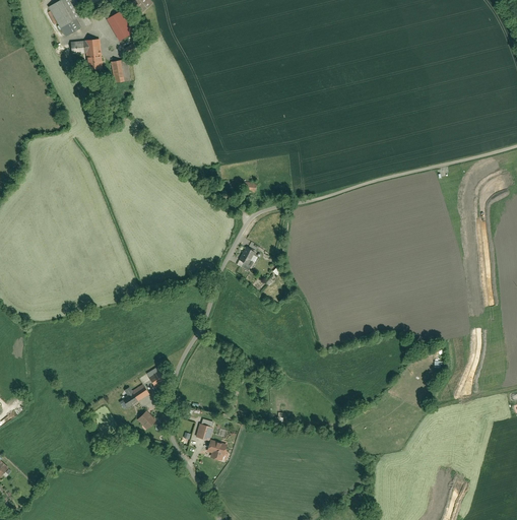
[(88,22),(75,0),(60,0),(48,7),(65,37),(88,22)]
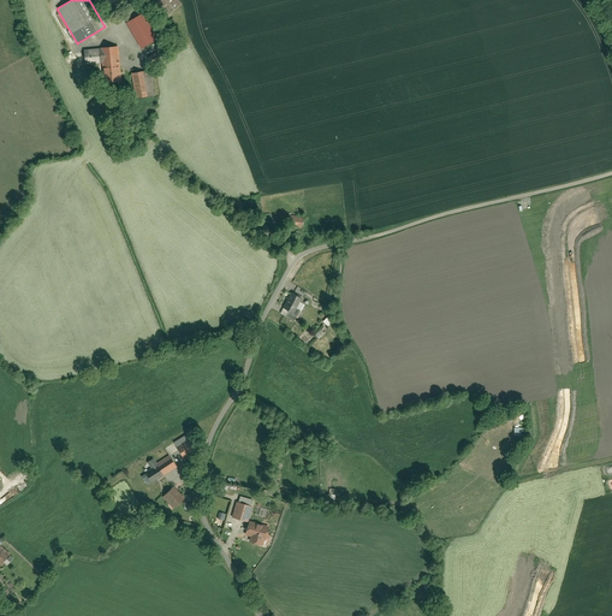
[(179,3),(177,0),(156,0),(168,12),(179,3)]
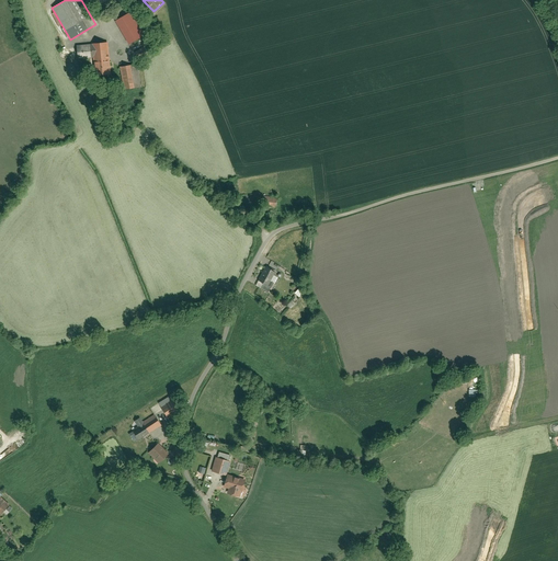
[(131,13),(116,20),(127,43),(141,36),(131,13)]
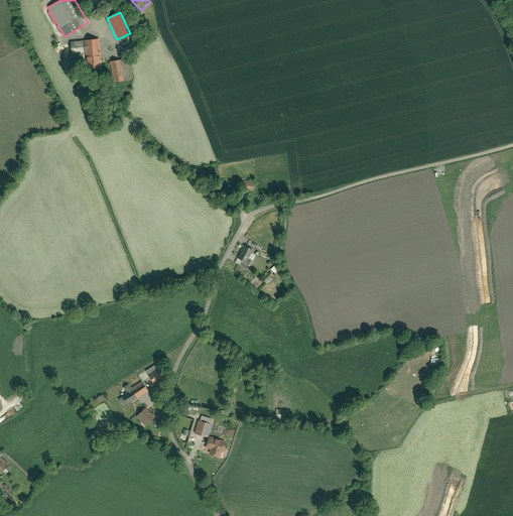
[(100,68),(98,38),(84,39),(85,52),(86,69),(100,68)]
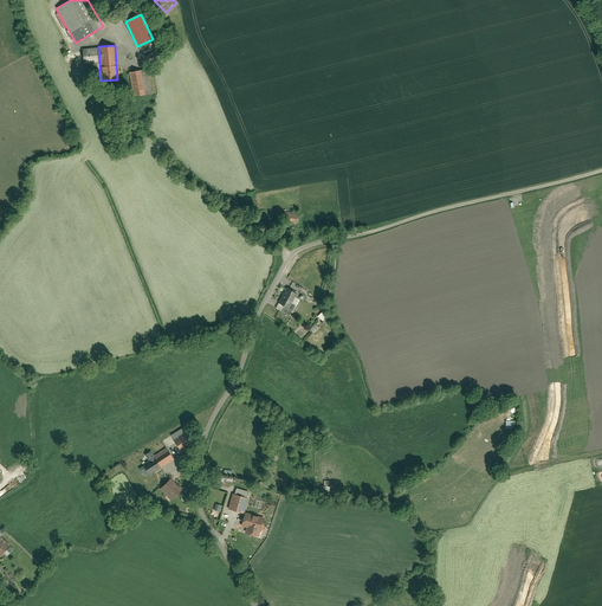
[(83,63),(99,62),(98,46),(82,47),(83,63)]
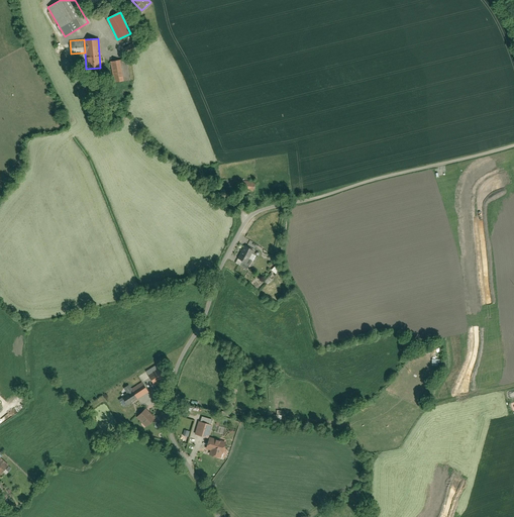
[(131,43),(122,48),(126,55),(134,49),(131,43)]
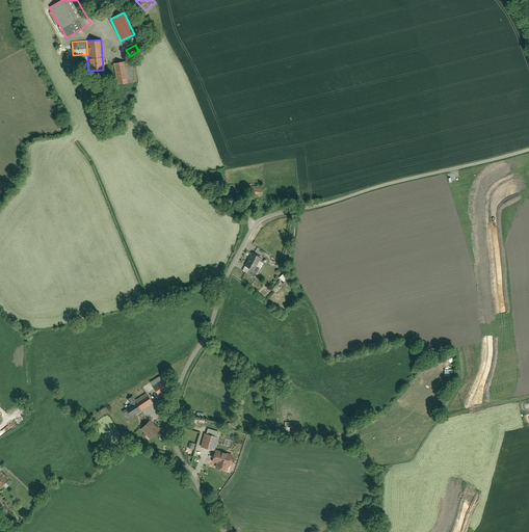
[(125,61),(113,63),(116,84),(128,83),(125,61)]
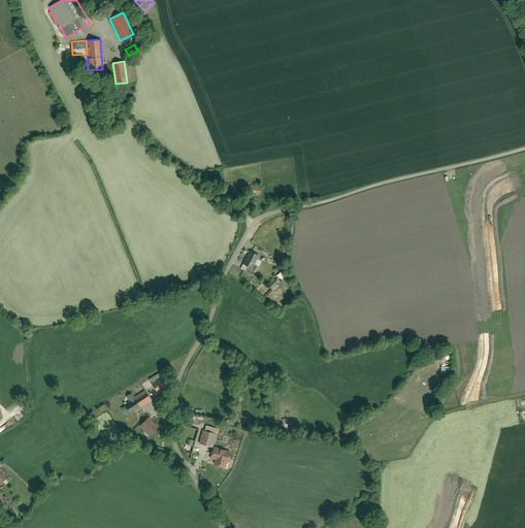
[(258,186),(247,185),(247,194),(258,194),(258,186)]
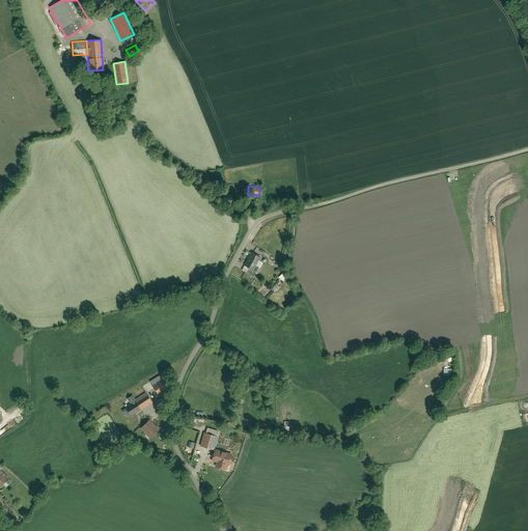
[(251,251),(244,266),(252,270),(255,266),(259,256),(251,251)]
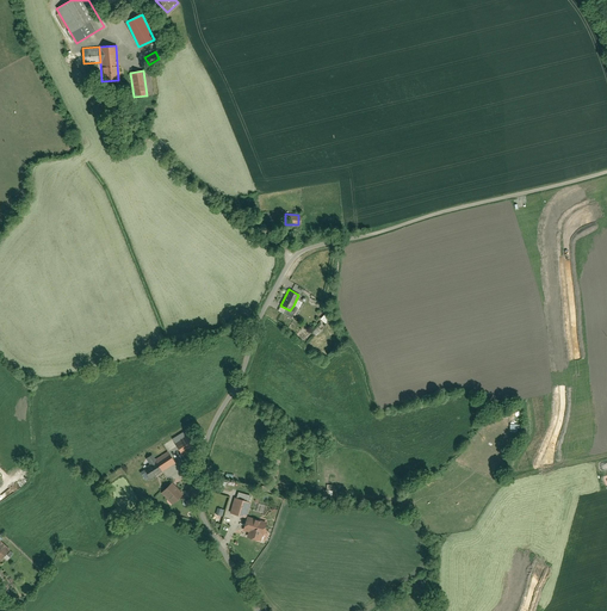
[(330,316),(326,312),(319,319),(323,323),(330,316)]
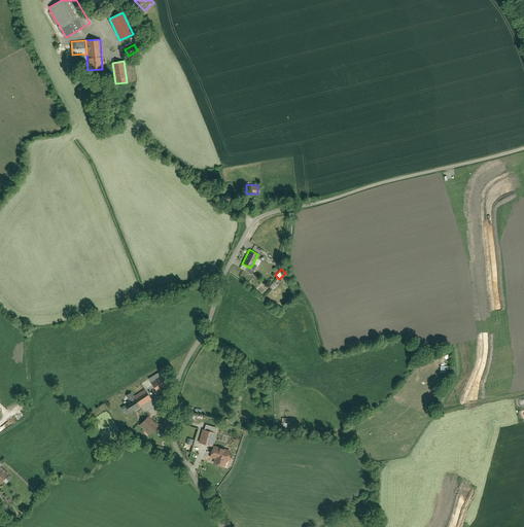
[(160,371),(147,379),(156,391),(168,384),(160,371)]
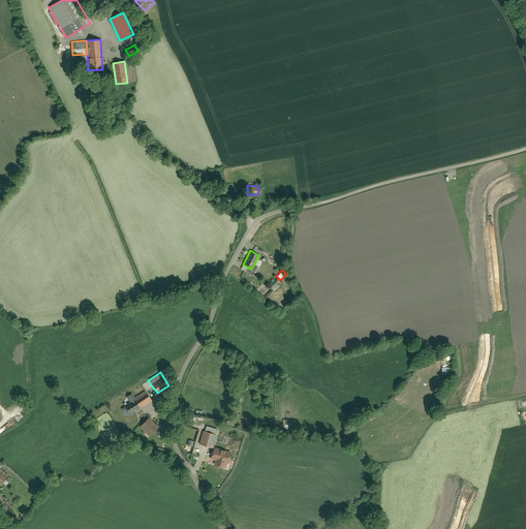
[(145,391),(133,397),(140,407),(150,401),(145,391)]
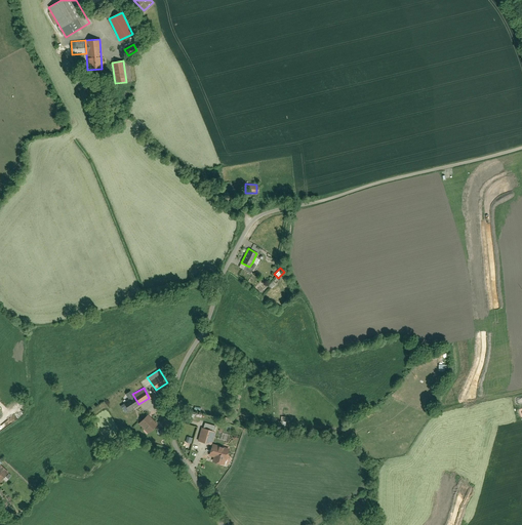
[(138,404),(132,394),(132,395),(129,391),(125,394),(128,399),(123,402),(124,403),(127,409),(128,410),(138,404)]
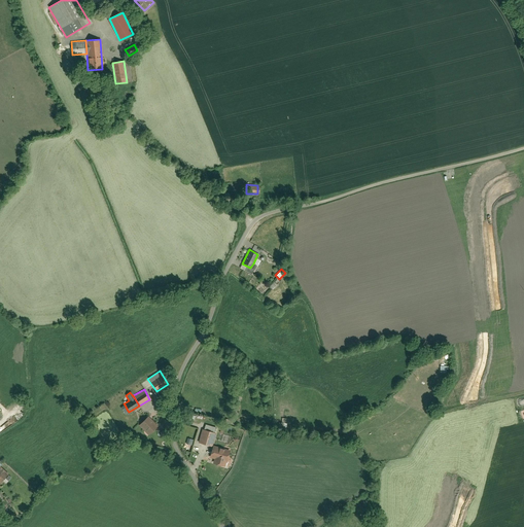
[(156,426),(146,416),(138,424),(148,434),(156,426)]
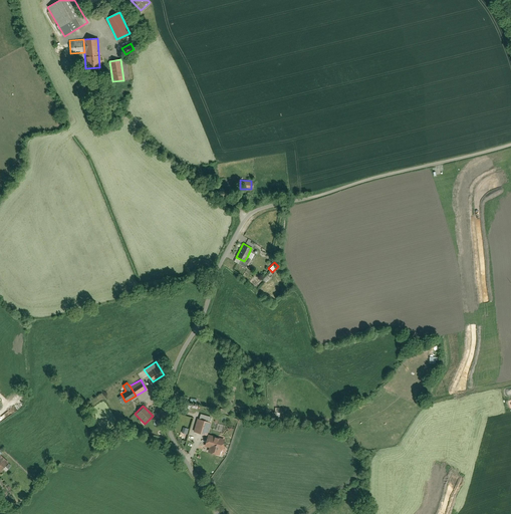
[(198,419),(197,418),(193,431),(206,434),(209,422),(208,422),(198,419)]
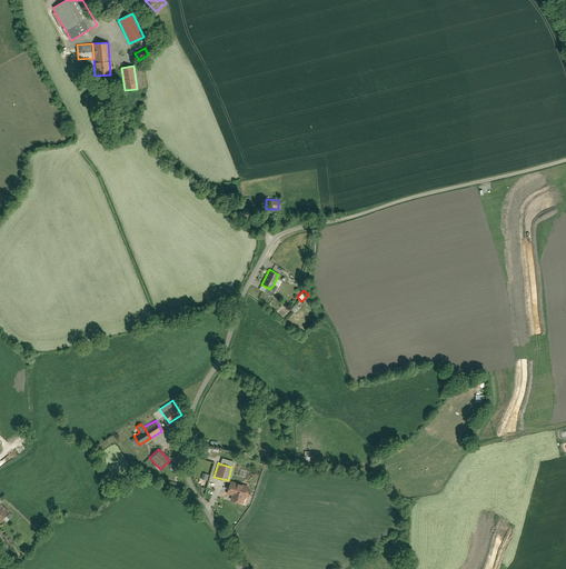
[(249,487),(229,481),(226,492),(231,493),(229,500),(242,505),(246,495),(247,495),(249,487)]
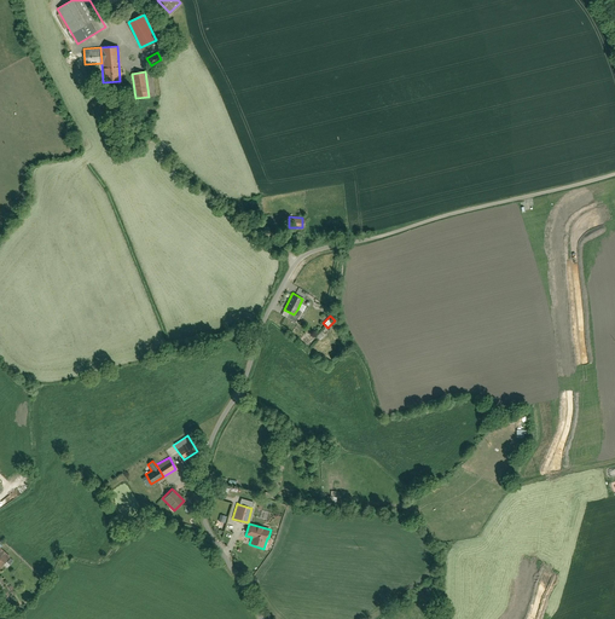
All buildings are outlined.
